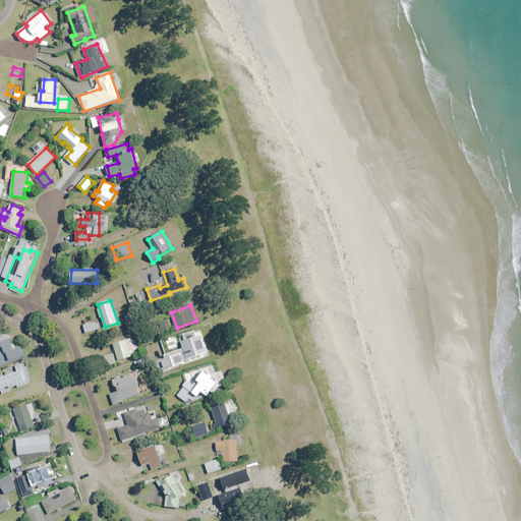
[(156,323),(162,340),(174,336),(168,319),(156,323)]
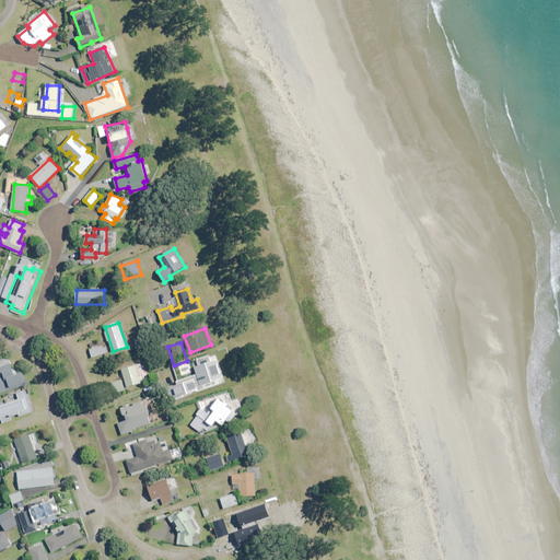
[(108,352),(106,345),(90,350),(93,358),(108,352)]
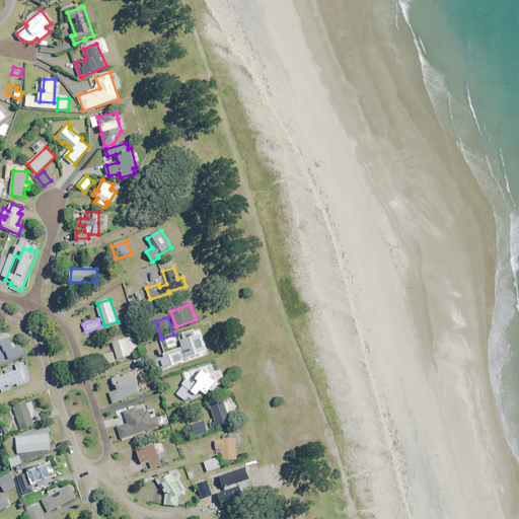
[(14,349),(11,338),(0,341),(0,364),(11,361),(11,359),(22,356),(20,348),(14,349)]
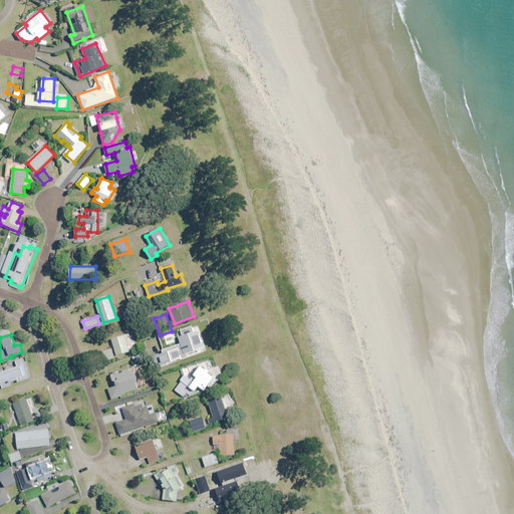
[(130,351),(124,335),(112,339),(117,355),(130,351)]
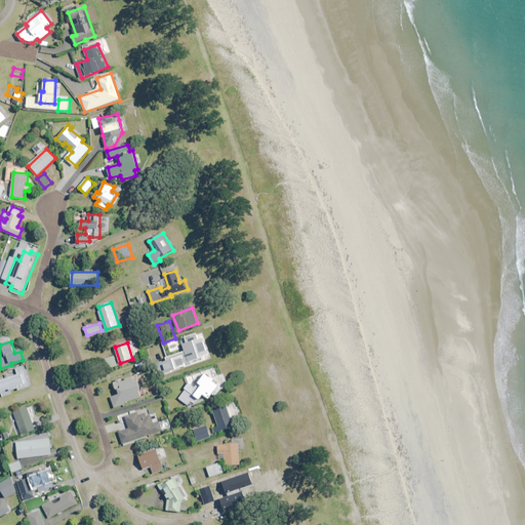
[(31,387),(25,365),(16,368),(18,375),(0,380),(0,394),(2,394),(3,397),(12,395),(10,391),(21,388),(21,390),(31,387)]
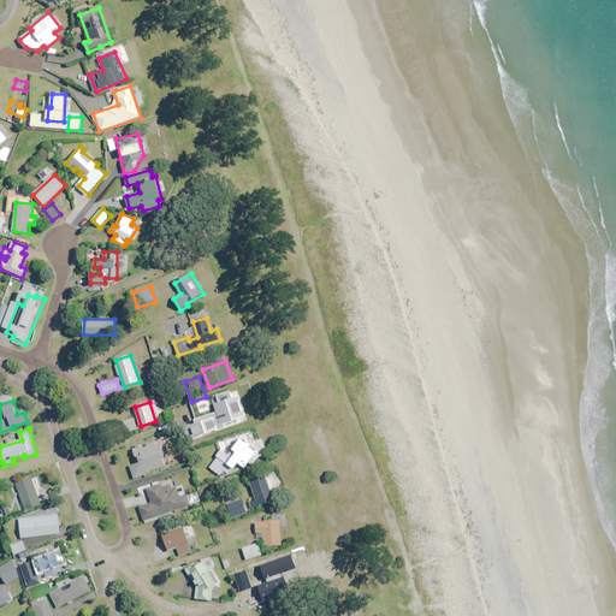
[(258,452),(241,439),(235,448),(226,440),(218,444),(224,449),(218,456),(219,457),(211,468),(220,477),(225,471),(229,474),(238,463),(244,468),(258,452)]
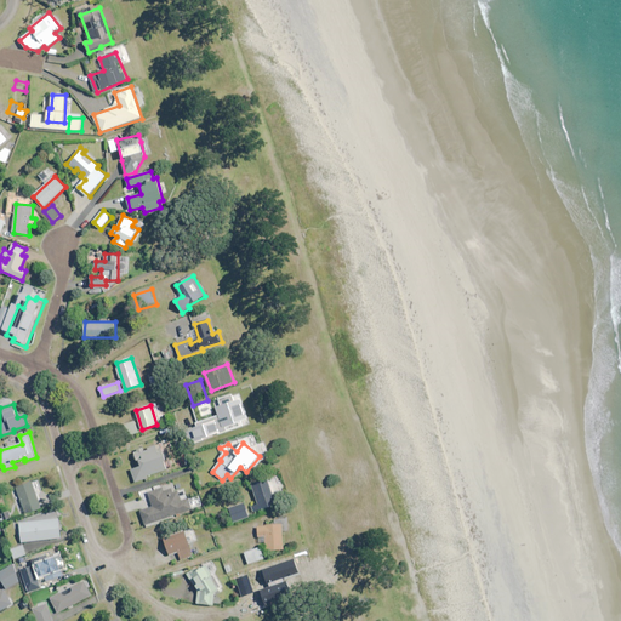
[(166,460),(161,446),(135,455),(138,467),(132,469),(136,483),(148,478),(147,477),(167,469),(164,461),(166,460)]
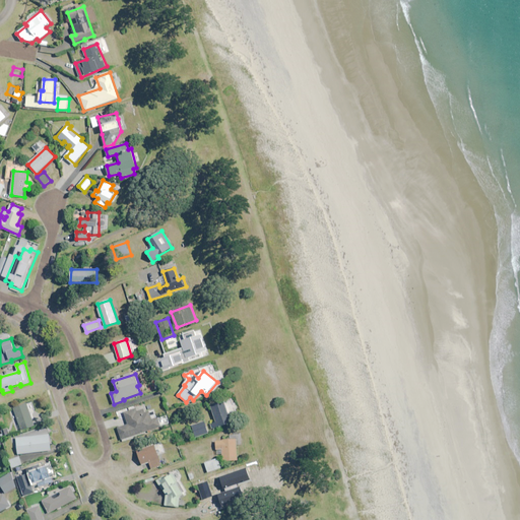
[(232,423),(225,401),(211,406),(215,419),(210,420),(213,429),(232,423)]
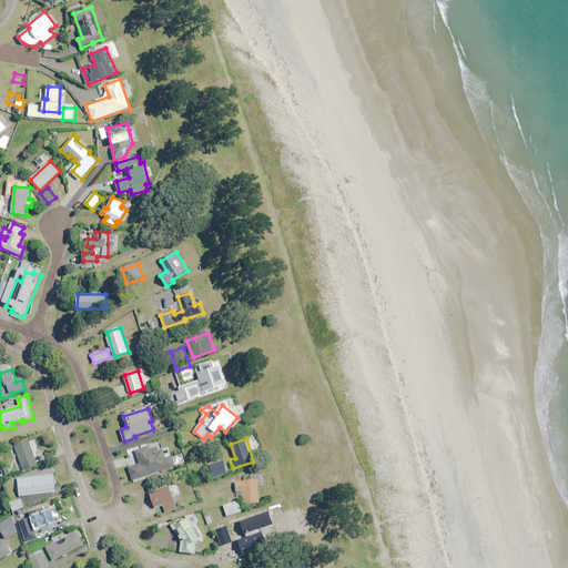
[(39,464),(29,440),(14,447),(24,470),(39,464)]
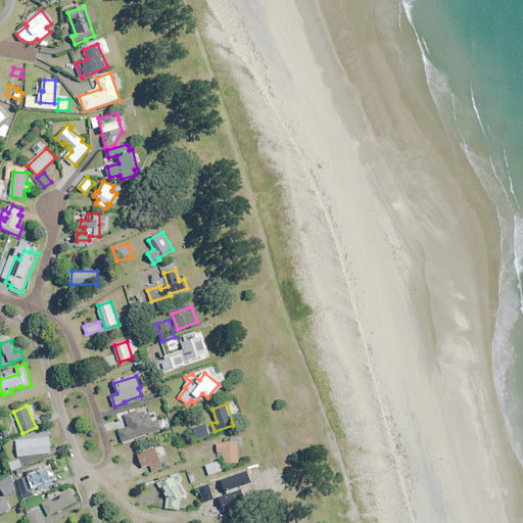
[(138,414),(137,412),(125,415),(129,427),(119,430),(123,442),(161,429),(158,420),(153,422),(150,414),(146,416),(145,412),(138,414)]
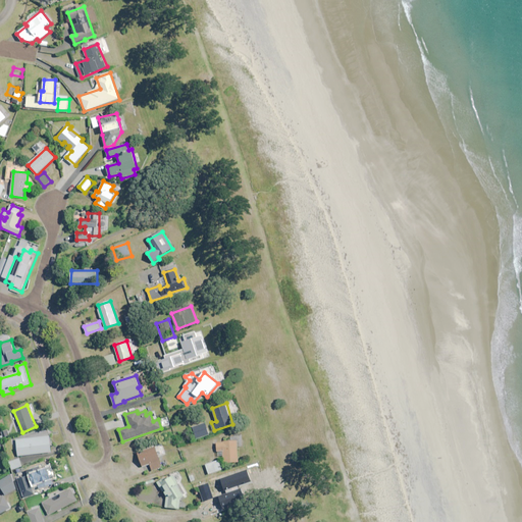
[(210,435),(206,423),(193,427),(197,439),(210,435)]
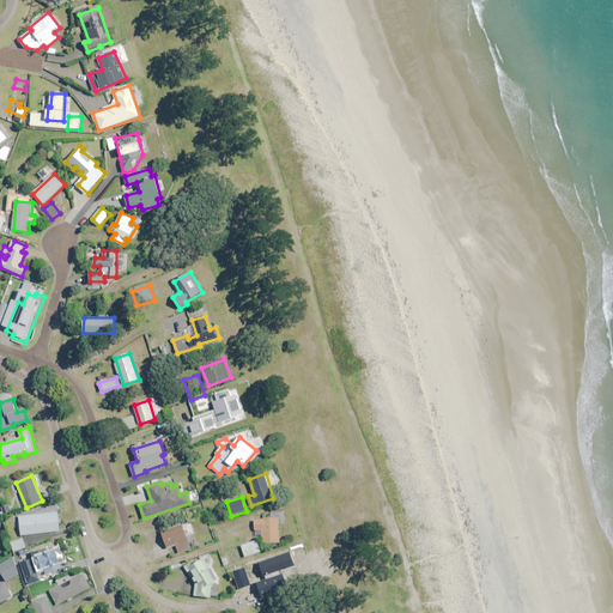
[(61,530),(59,511),(19,517),(22,536),(61,530)]
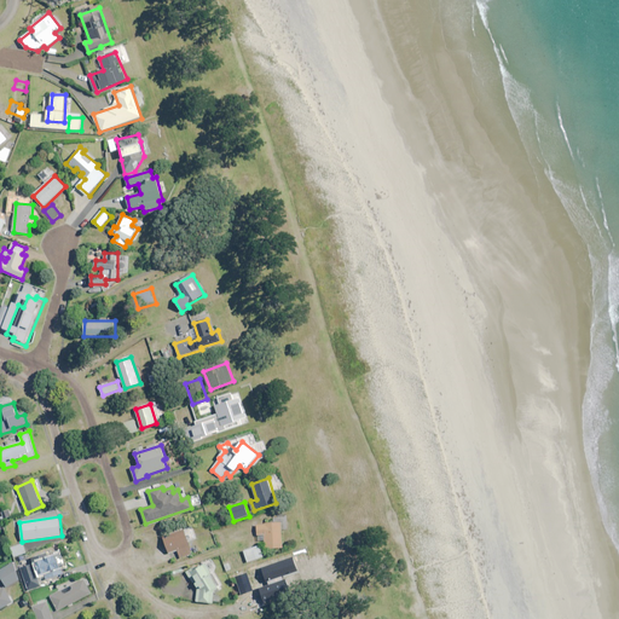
[(284,548),(282,522),(258,525),(259,536),(266,534),(267,549),(284,548)]
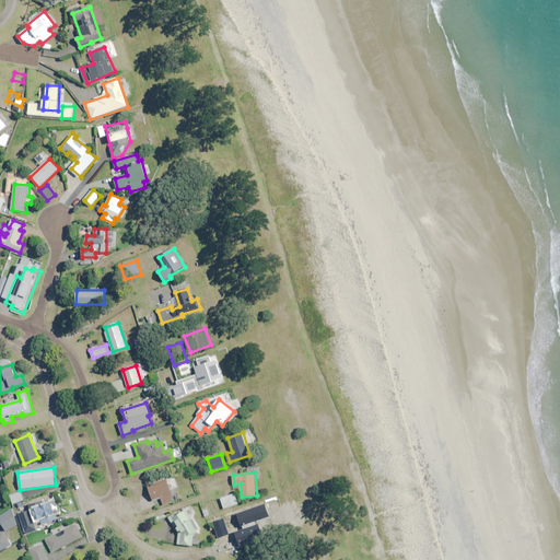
[(175,502),(167,481),(147,488),(151,501),(162,498),(164,505),(175,502)]
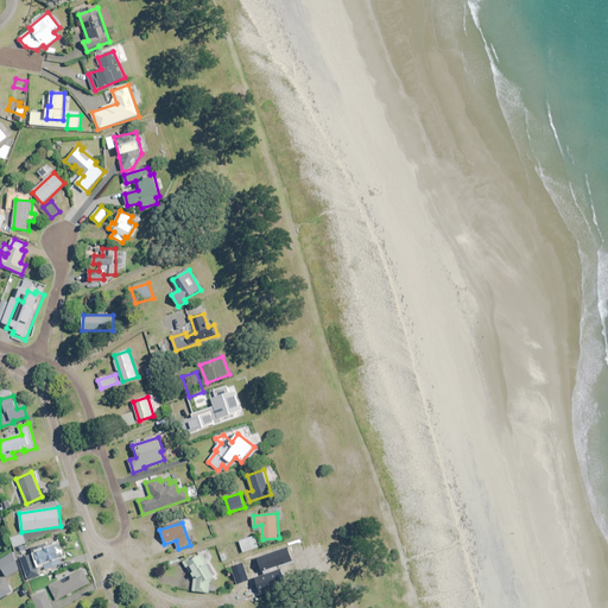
[(26,544),(23,534),(12,538),(16,548),(26,544)]
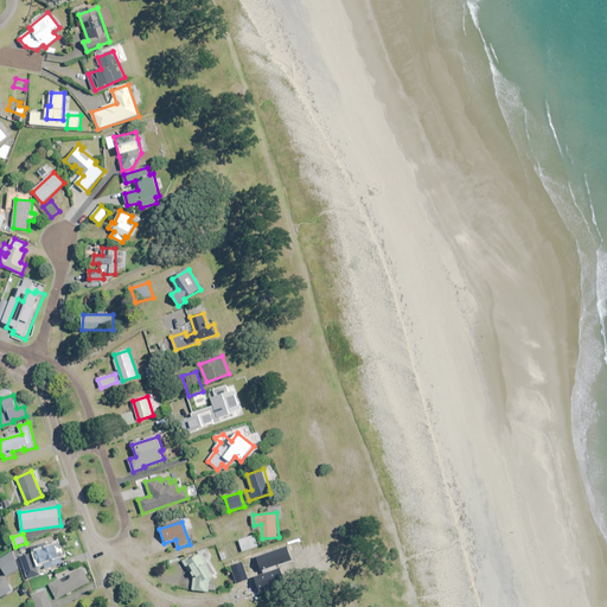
[(259,547),(254,535),(240,541),(244,553),(259,547)]
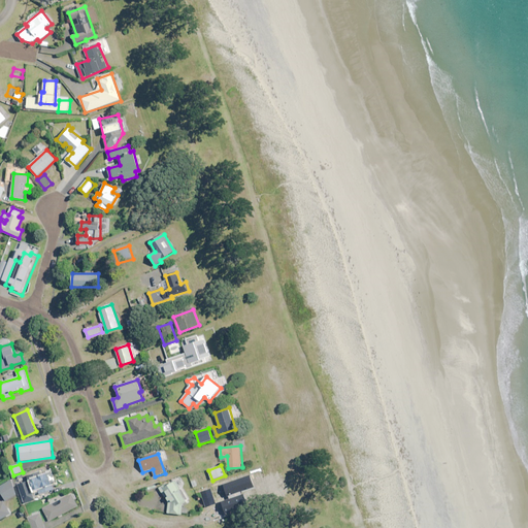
[(54,490),(47,472),(39,475),(38,472),(30,475),(35,491),(41,488),(43,494),(54,490)]
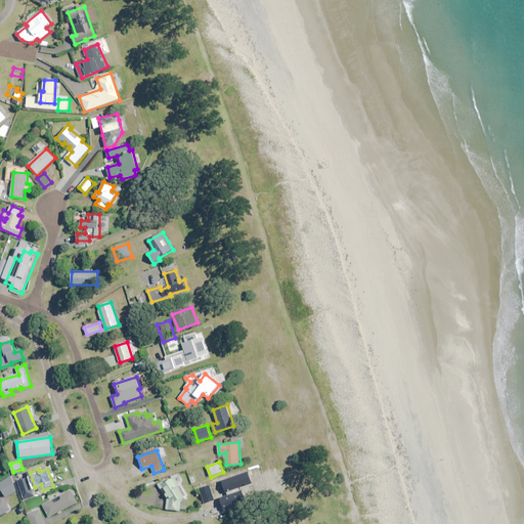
[(186,495),(175,475),(158,485),(168,503),(166,510),(181,511),(182,498),(186,495)]
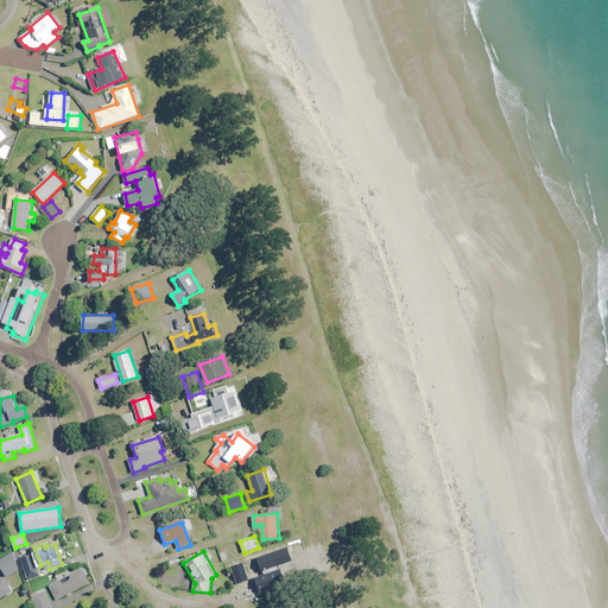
[(20,570),(13,552),(0,557),(0,559),(7,575),(20,570)]
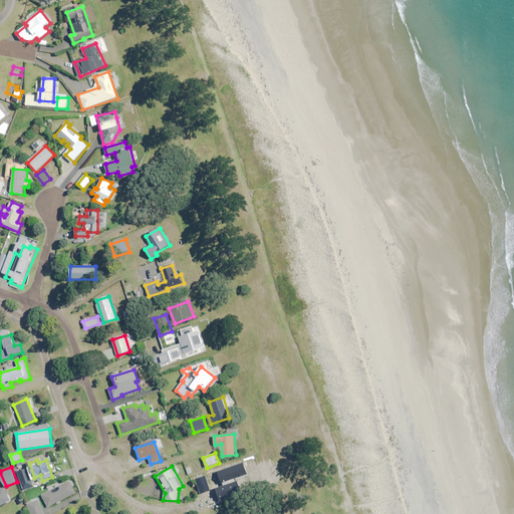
[(251,480),(247,469),(236,472),(235,470),(227,473),(227,476),(218,478),(220,488),(229,485),(229,487),(251,480)]
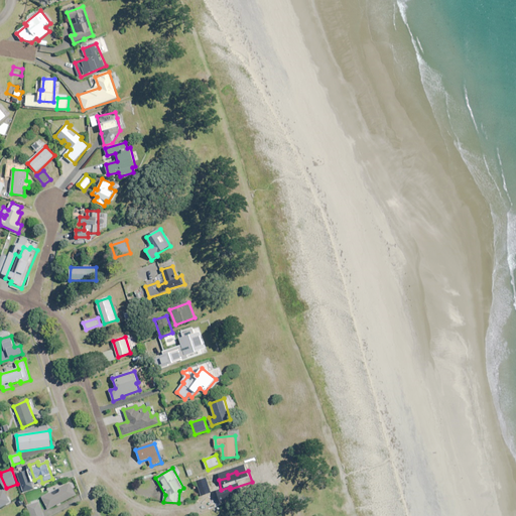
[(33,489),(30,480),(20,483),(23,492),(33,489)]
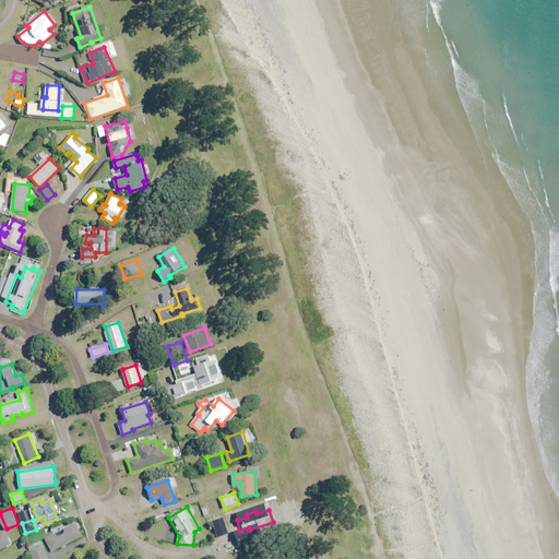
[(83,537),(76,523),(67,528),(66,526),(58,531),(59,533),(46,539),(52,551),(83,537)]
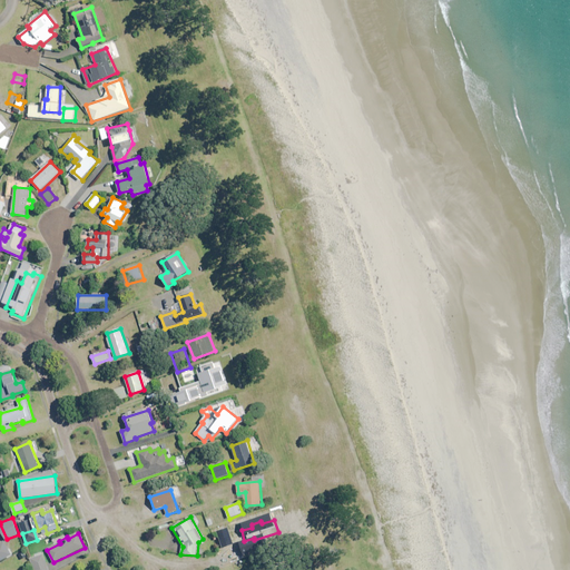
[(0,561),(12,556),(5,542),(0,544),(0,561)]
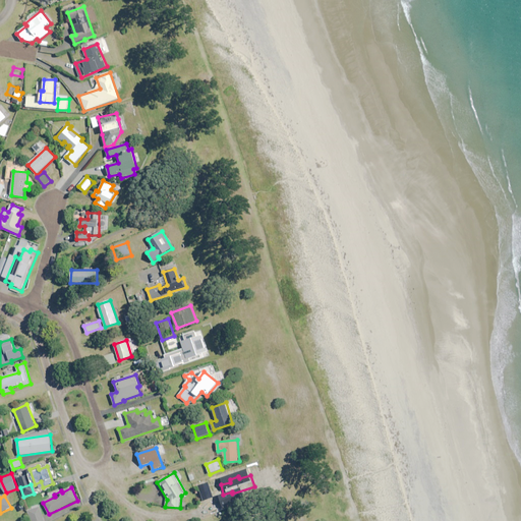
[(45,520),(41,507),(29,511),(31,520),(45,520)]
